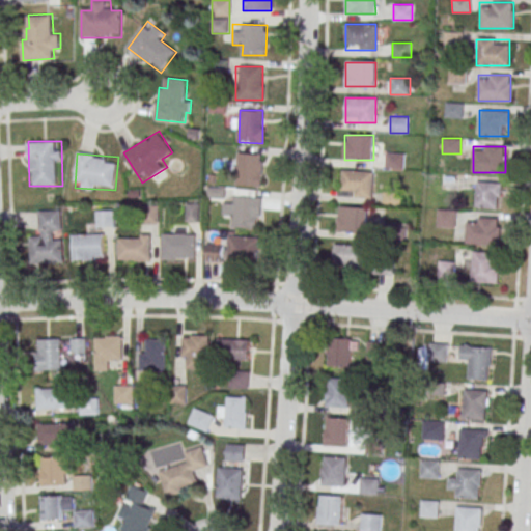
[(236,185),(261,185),(261,154),(236,154),(236,185)]
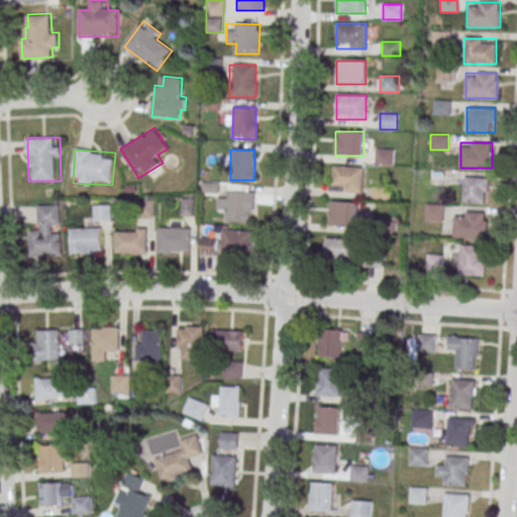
[(332,191),(363,191),(363,167),(332,167),(332,191)]
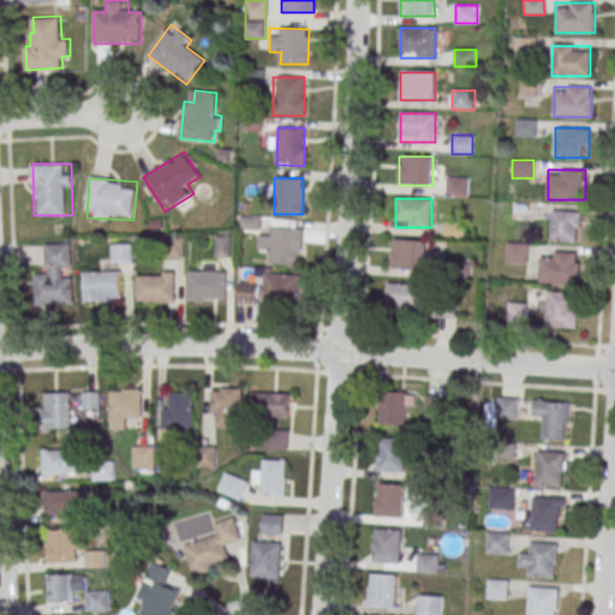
[(529,219),(529,202),(512,202),(512,219),(529,219)]
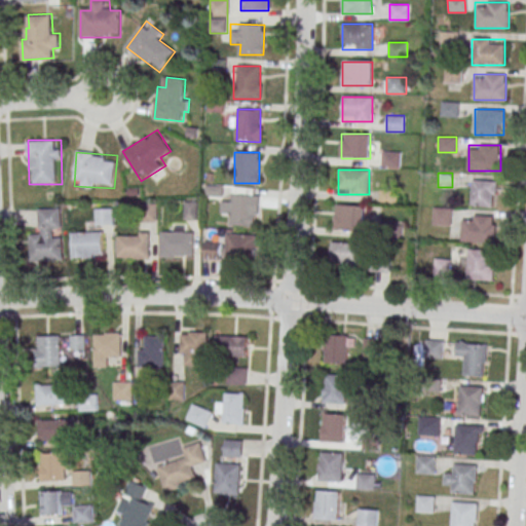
[(472,205),(496,205),(496,181),(472,181),(472,205)]
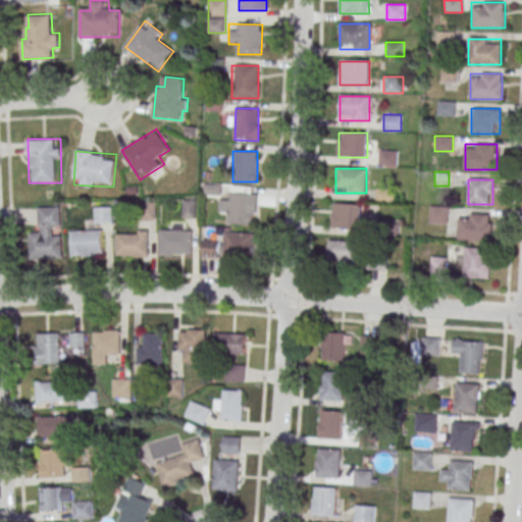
[(252,193),(223,193),(223,214),(227,214),(227,223),(252,223),(252,193)]
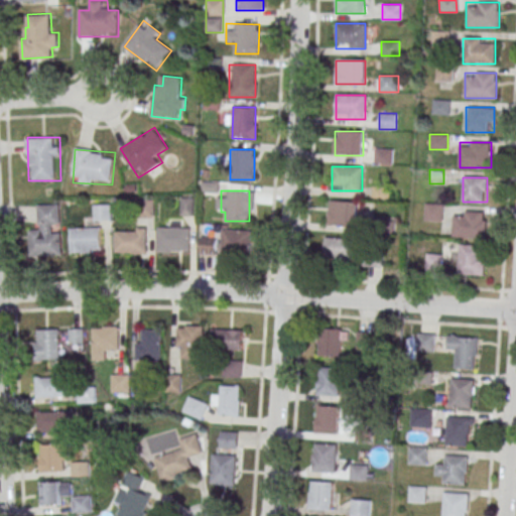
[(329,225),(357,225),(357,201),(329,201),(329,225)]
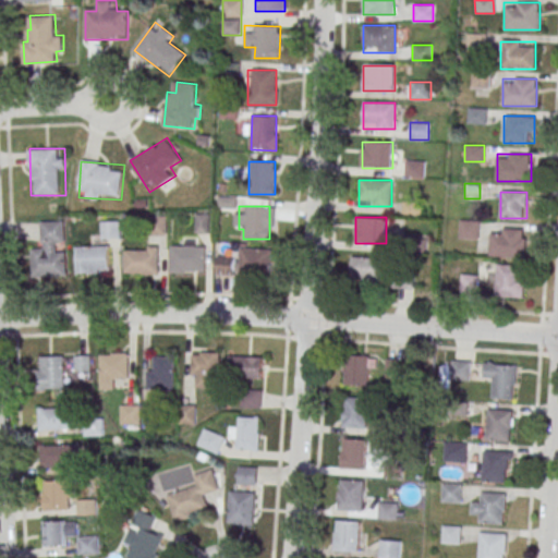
[(33,277),(68,276),(68,252),(57,252),(57,243),(67,243),(67,220),(44,220),(44,244),(32,244),(33,277)]
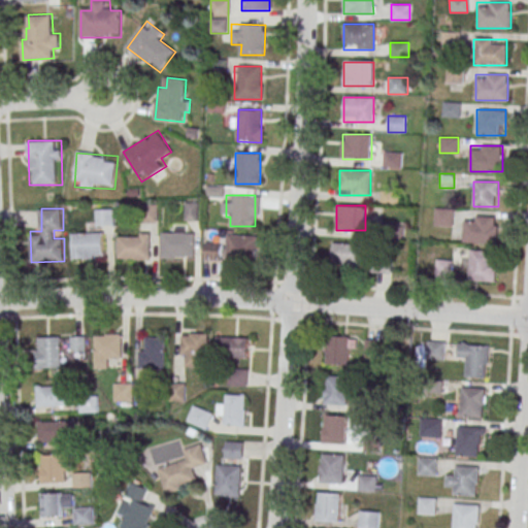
[(453,208),(435,208),(435,226),(453,226),(453,208)]
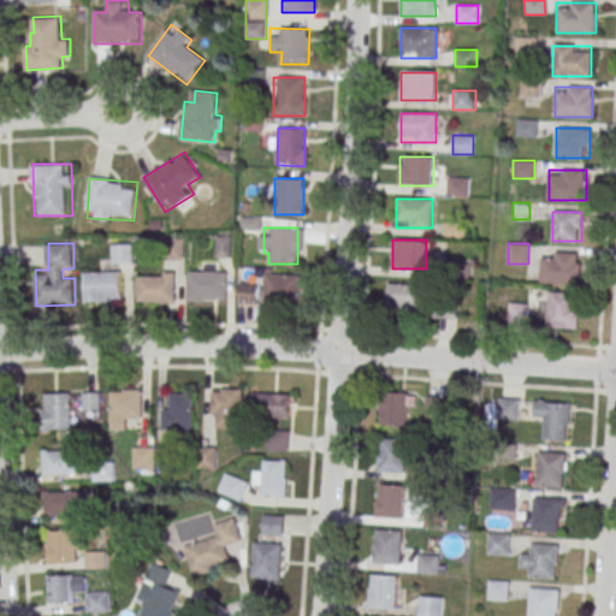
[(132,244),(112,244),(112,262),(132,262),(132,244)]
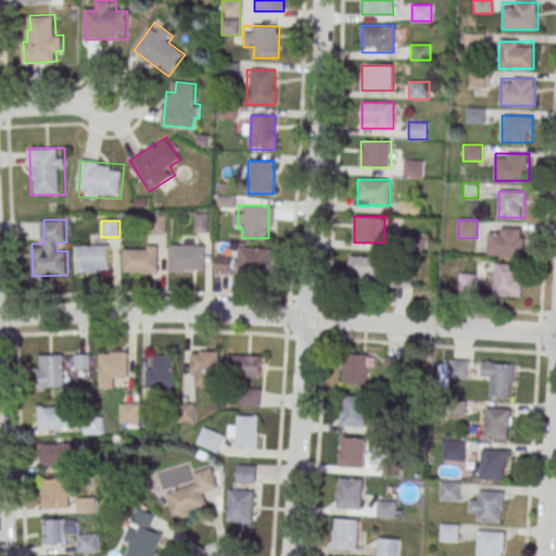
[(489,256),(523,256),(523,228),(489,228),(489,256)]
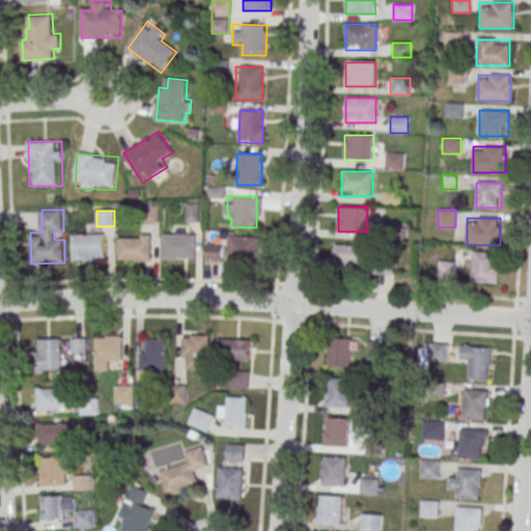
[(73,233),(73,259),(106,259),(106,233),(73,233)]
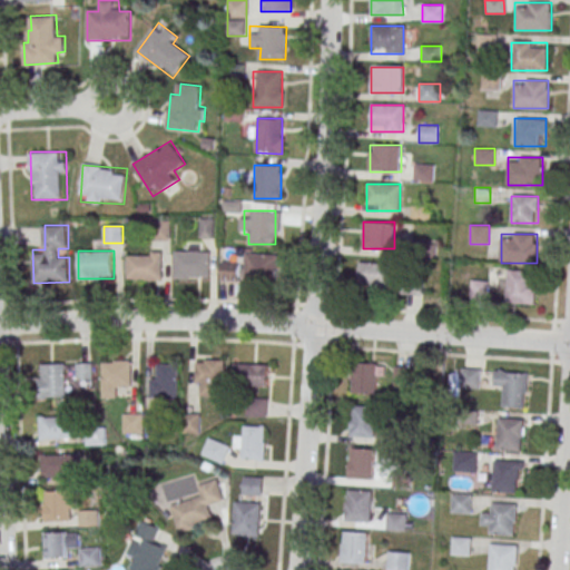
[(208,251),(175,251),(175,278),(208,278),(208,251)]
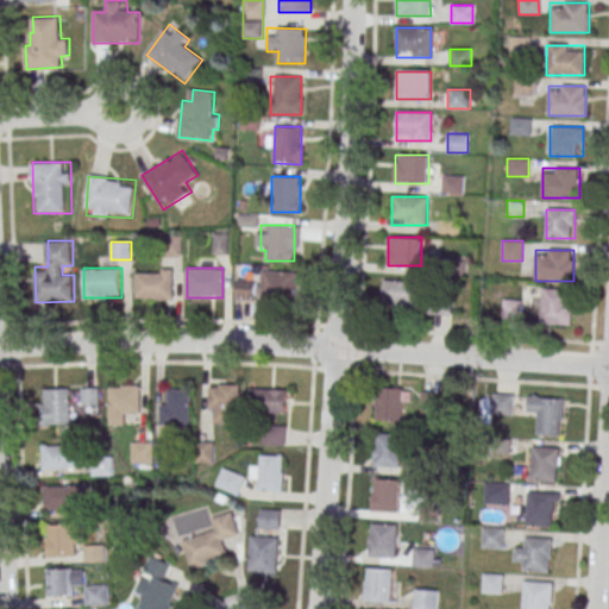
[(137,299),(174,299),(174,270),(137,270),(137,299)]
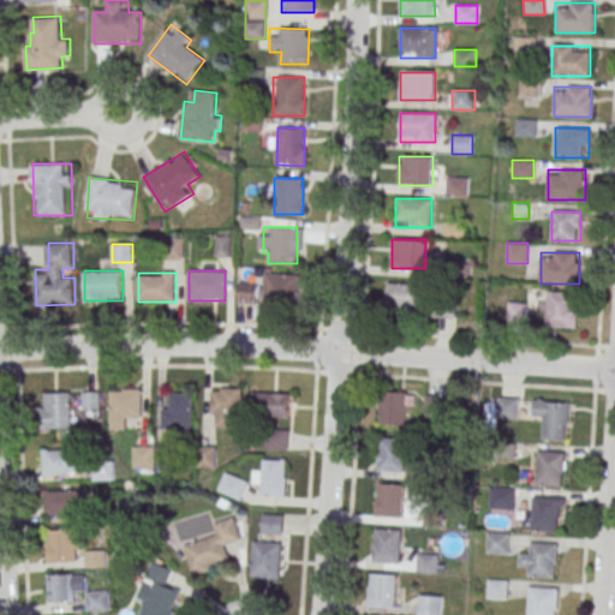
[(297,273),(263,273),(263,304),(297,304),(297,273)]
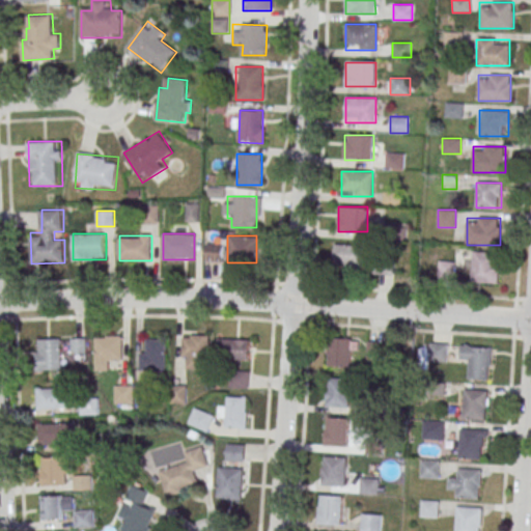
[(223,261),(223,244),(205,243),(205,261),(223,261)]
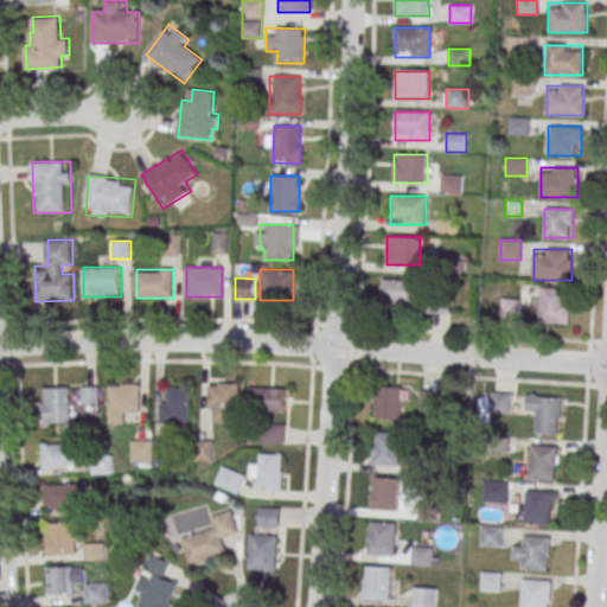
[(416,306),(416,281),(382,281),(382,306),(416,306)]
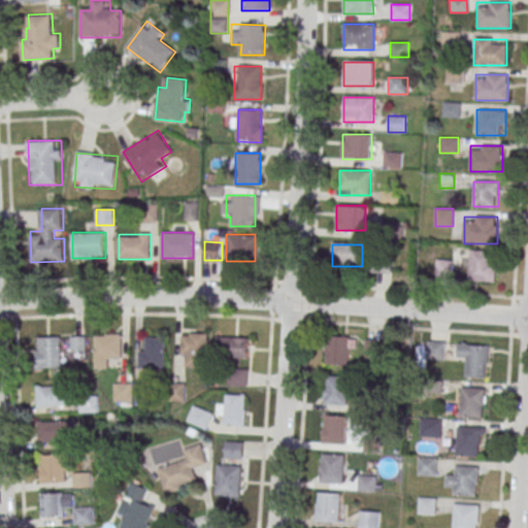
[(469,279),(494,282),(497,252),(471,250),(469,279)]
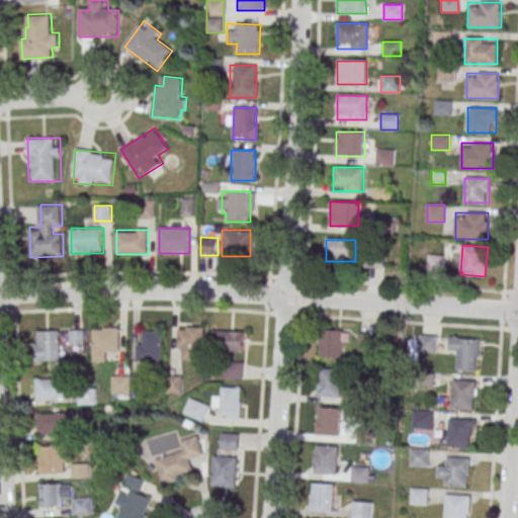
[(178,360),(203,360),(203,327),(178,327),(178,360)]
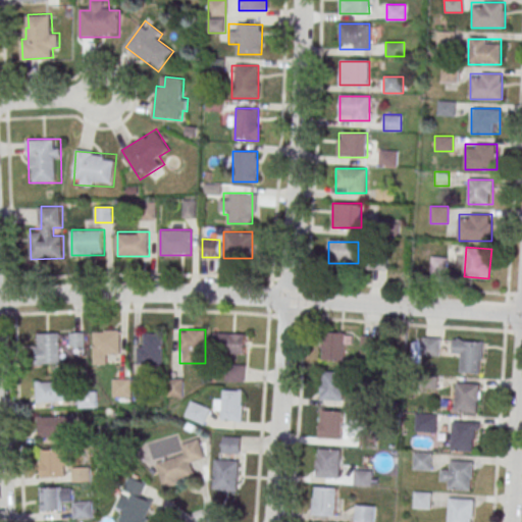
[(120,330),(93,330),(93,364),(110,364),(110,353),(120,353),(120,330)]
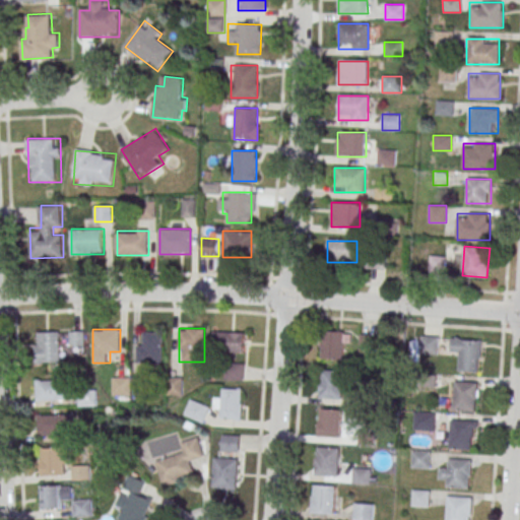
[(70,345),(84,345),(84,331),(70,331),(70,345)]
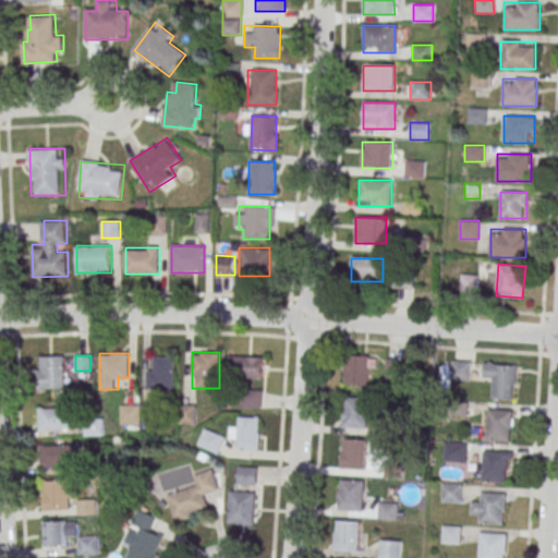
[(373,386),(373,355),(344,355),(344,386),(373,386)]
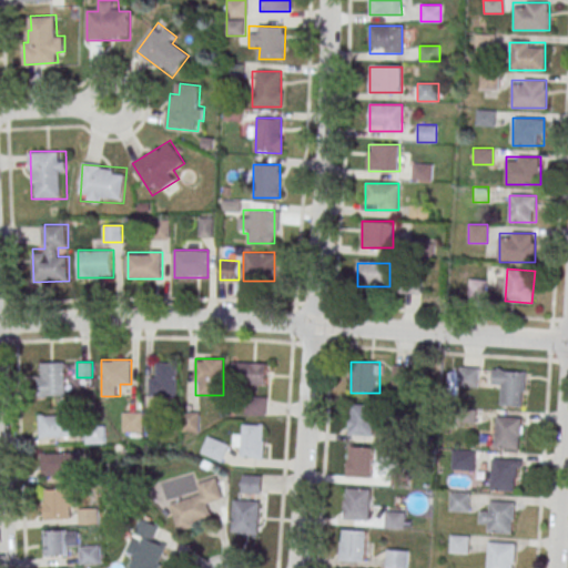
[(68,363),(40,363),(40,396),(68,396),(68,363)]
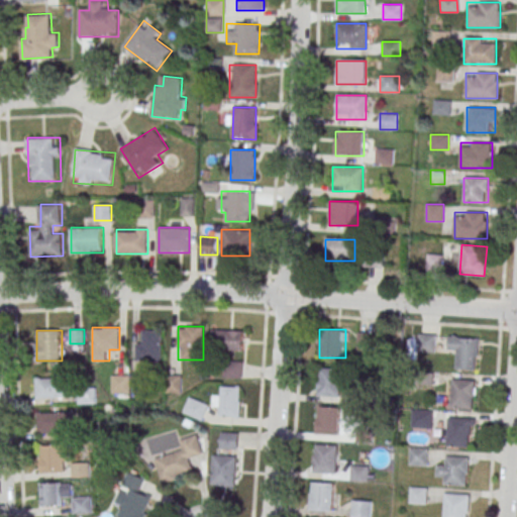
[(212,351),(243,351),(243,330),(212,330),(212,351)]
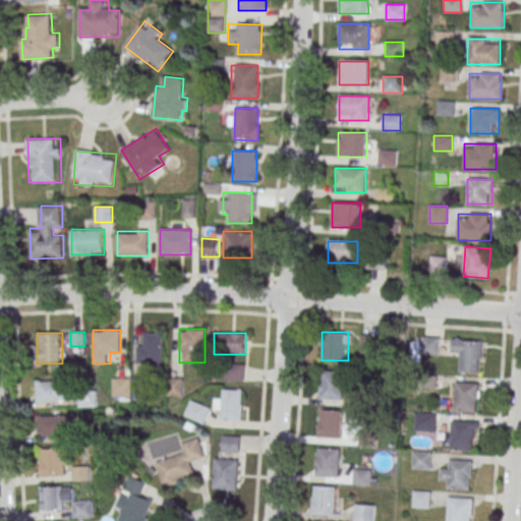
[(163,364),(163,334),(139,334),(139,341),(137,341),(137,364),(163,364)]
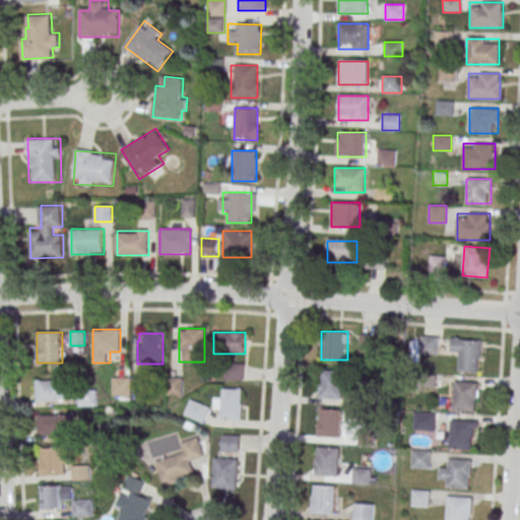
[(362,334),(379,335),(378,351),(361,350),(362,334)]
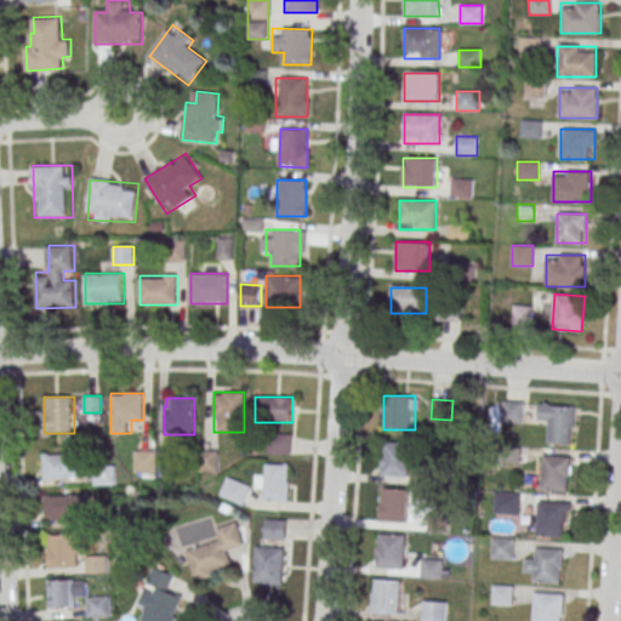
[(505,400),(527,402),(525,421),(503,420),(505,400)]
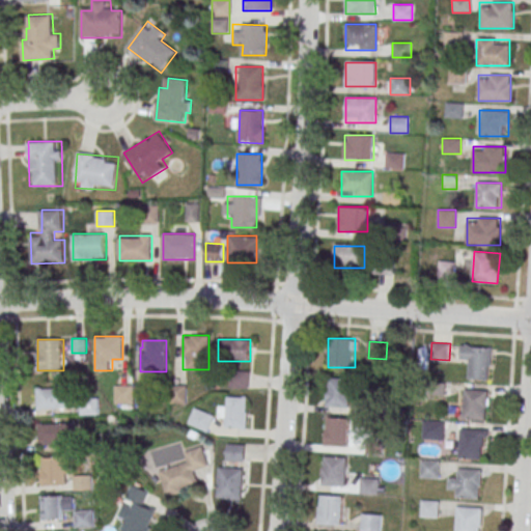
[(462,345),(460,359),(470,359),(468,379),(488,380),(490,365),(491,365),(493,347),(462,345)]
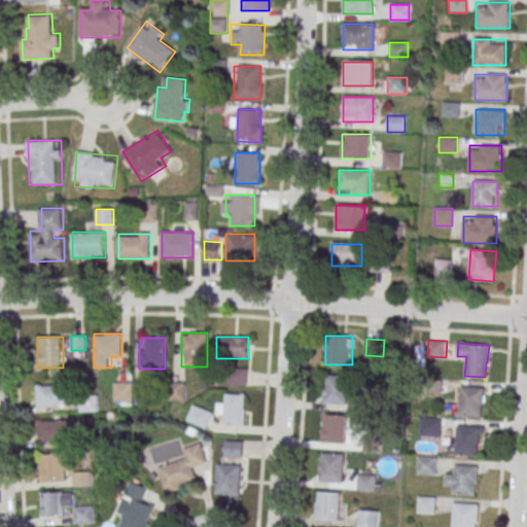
[(246,370),(234,370),(234,384),(246,384),(246,370)]
